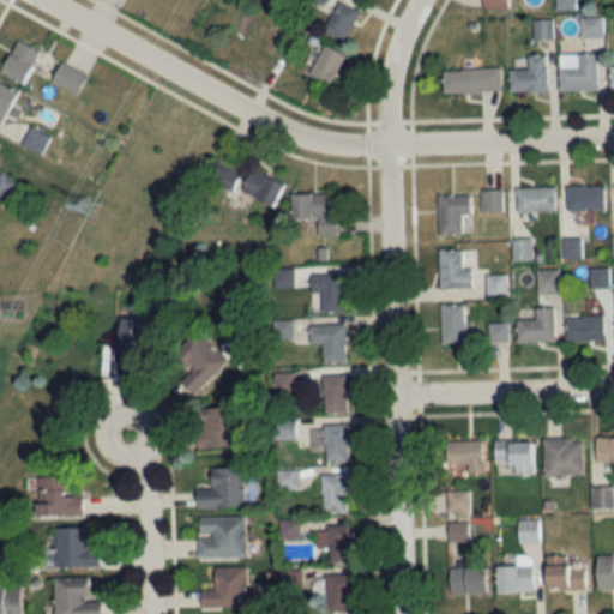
[(357,10),(338,0),(337,0),(321,30),(342,41),(357,10)]
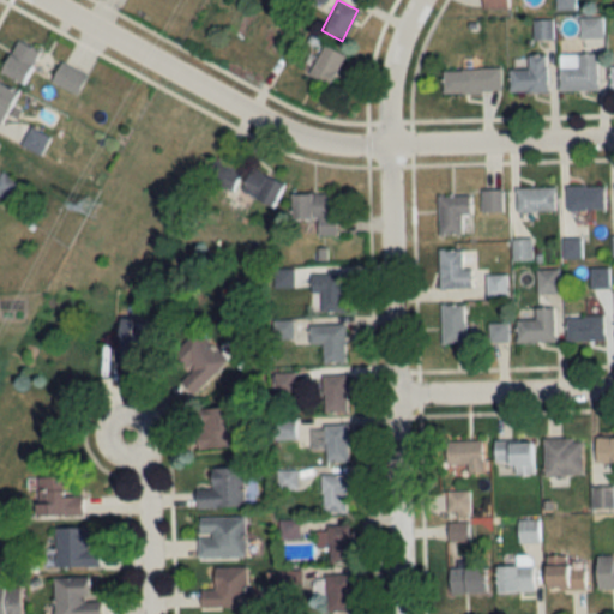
[(601,17),(582,18),(582,26),(591,25),(591,35),(601,35),(601,17)]
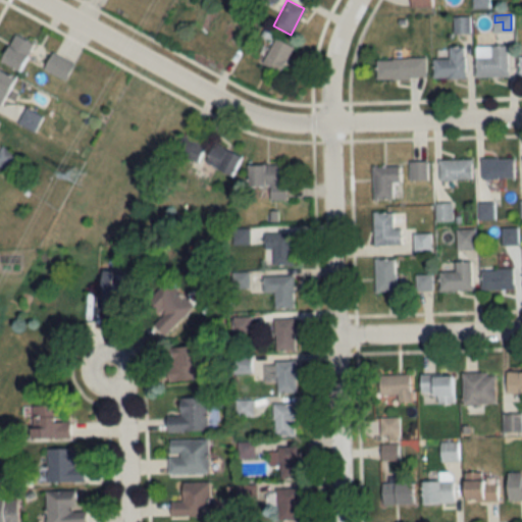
[(25,71),(39,43),(18,34),(5,62),(25,71)]
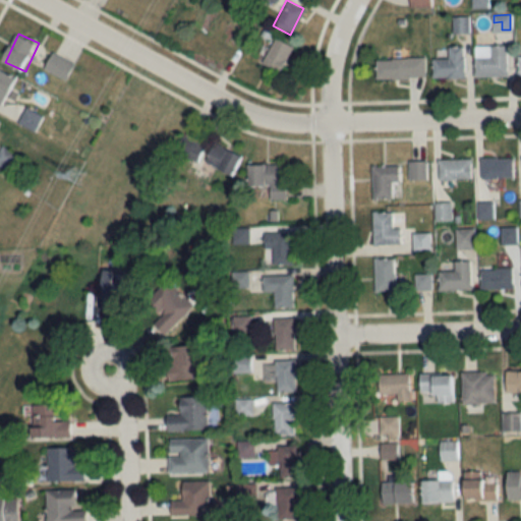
[(292,46),(274,37),(261,63),(279,72),(292,46)]
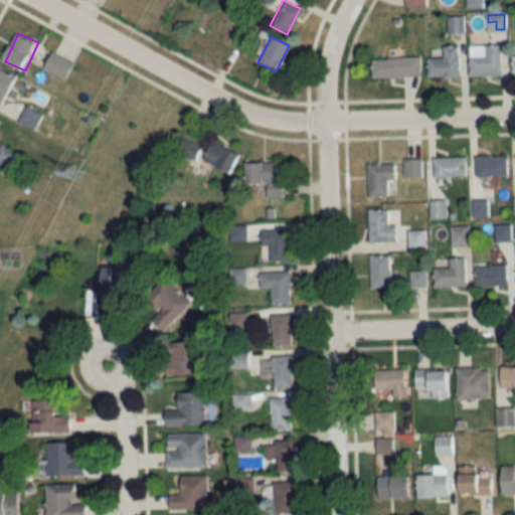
[(427,76),(458,76),(458,45),(443,45),(443,58),(427,58),(427,76)]
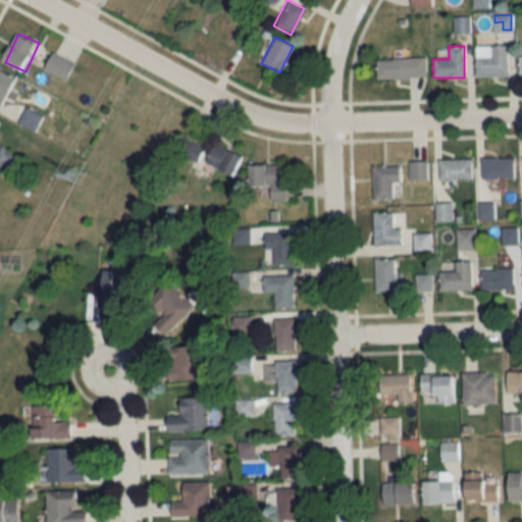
[(507,46),(475,46),(475,76),(507,76),(507,46)]
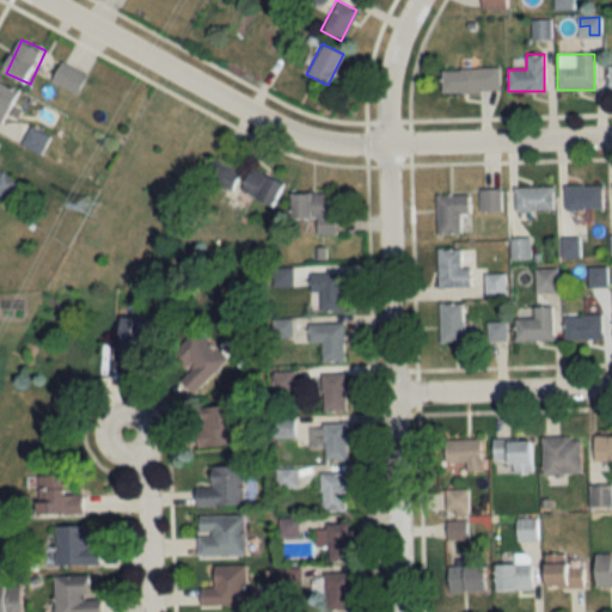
[(80,95),(91,77),(67,61),(56,79),(80,95)]
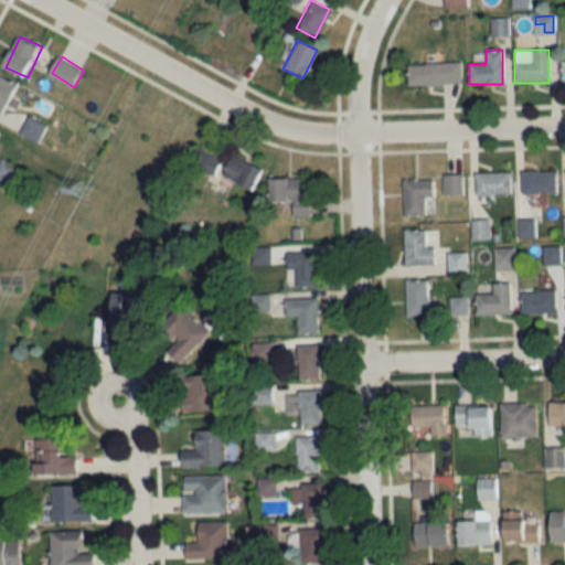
[(406,85),(459,85),(459,64),(406,64),(406,85)]
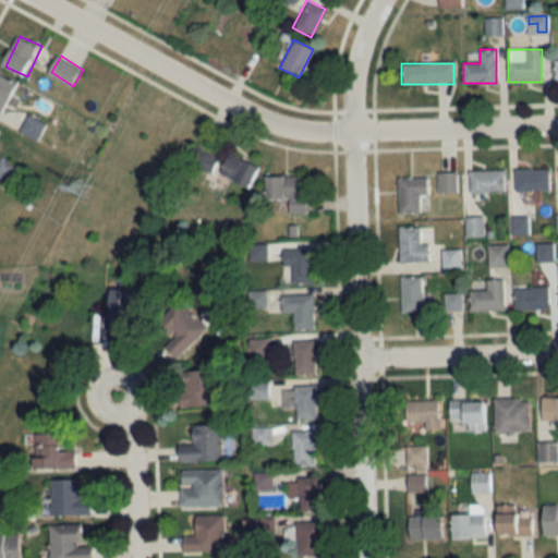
[(0,75),(0,109),(4,112),(22,86),(2,73),(0,75)]
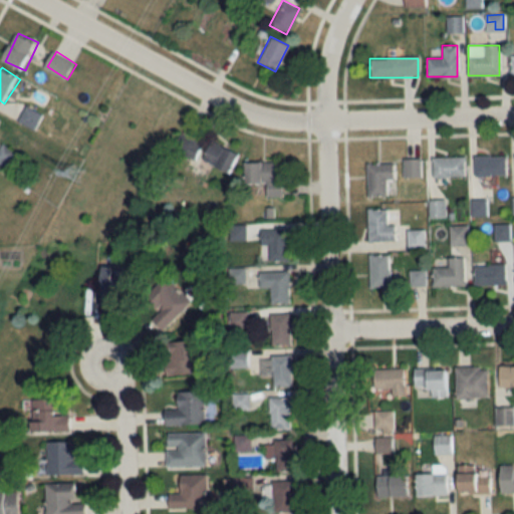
[(37,130),(45,115),(29,107),(22,121),(37,130)]
